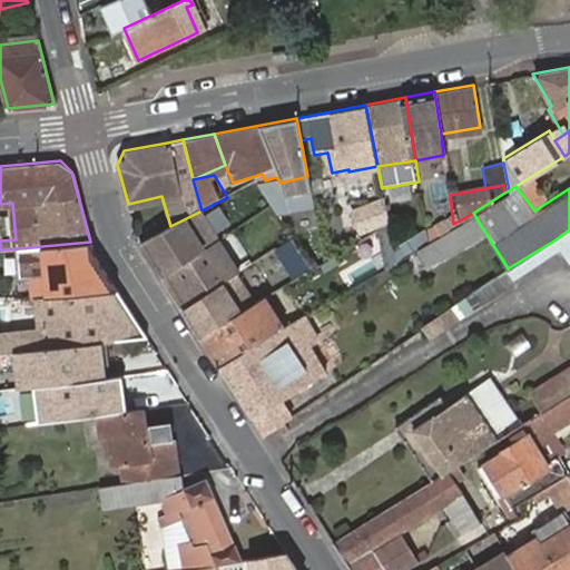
[(357,231),(389,222),(383,198),(351,207),(357,231)]
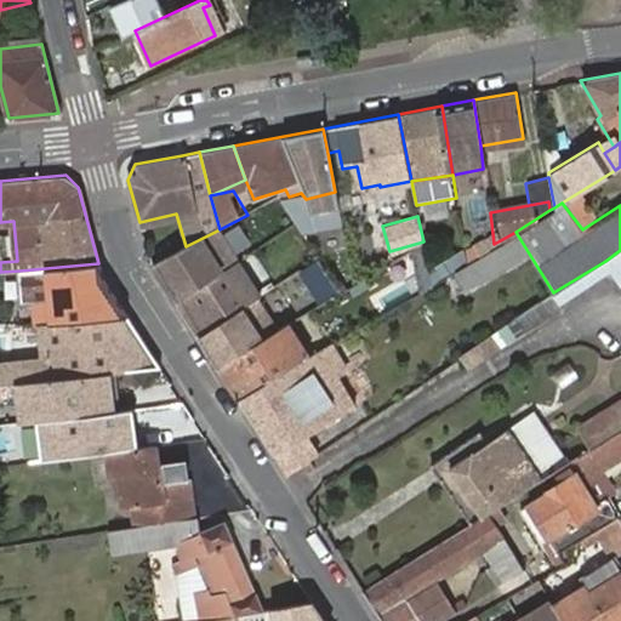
[(149,267),(194,340),(215,371),(220,366),(277,332),(263,298),(220,229),(198,240),(186,246),(149,267)]
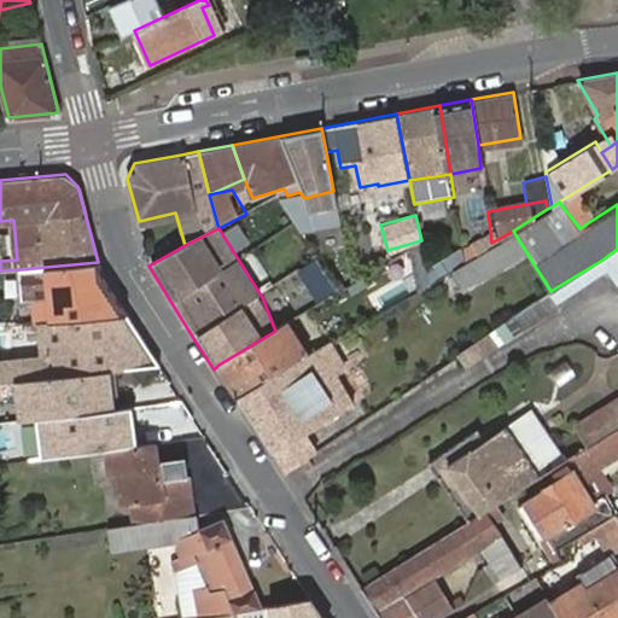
[(464,260),(455,266),(465,281),(523,246),(513,231),(491,243),(464,260)]
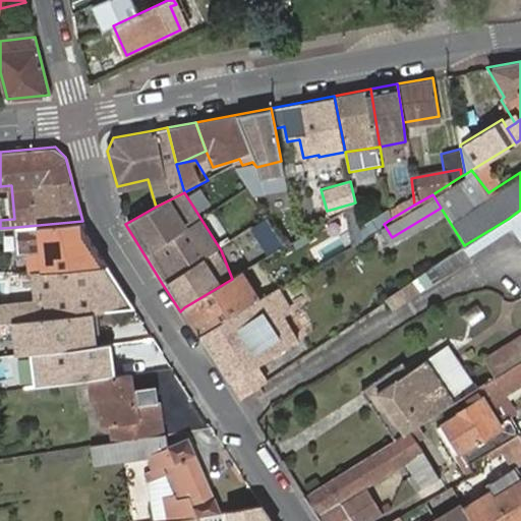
[(520,210),(508,219),(514,228),(520,239),(520,210)]
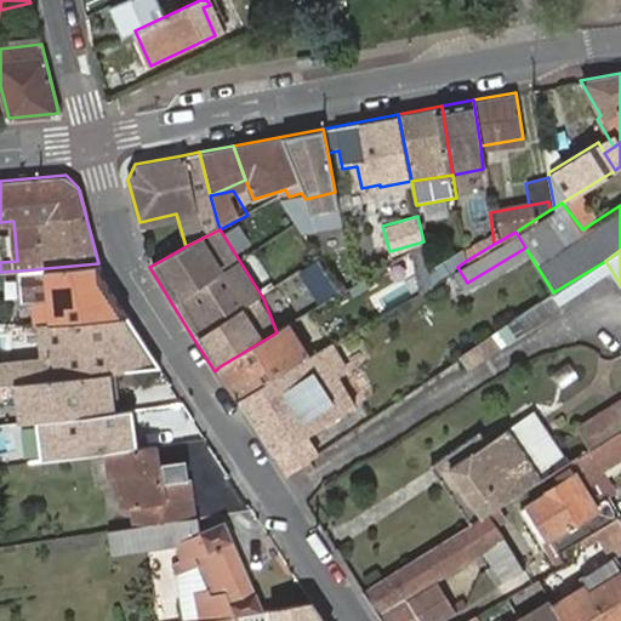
[(613,272),(605,261),(553,292),(562,305),(613,272)]
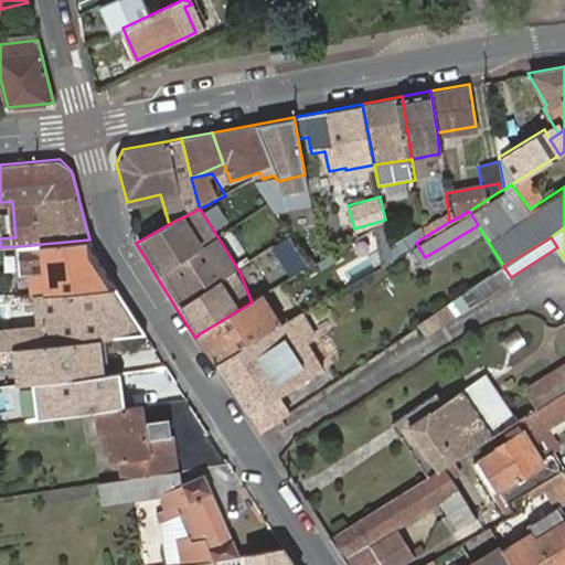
[(33,274),(35,296),(117,289),(93,251),(89,240),(18,246),(21,275),(33,274)]
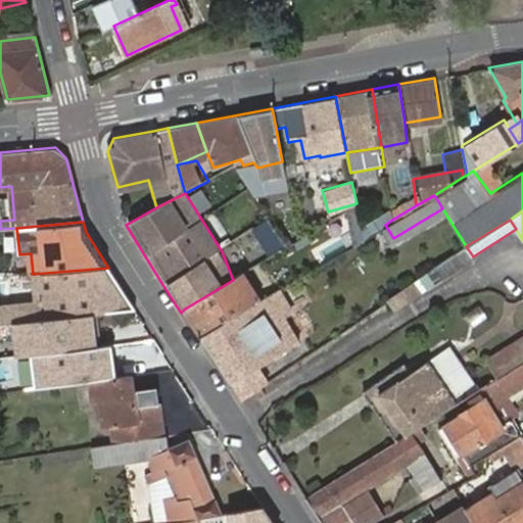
[(433,269),(441,283),(476,260),(473,256),(466,246),(433,269)]
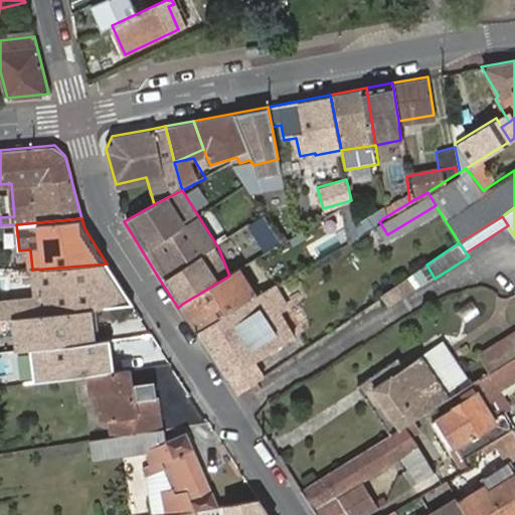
[(107,264),(32,270),(37,297),(0,299),(0,303),(3,320),(84,310),(134,304),(107,264)]
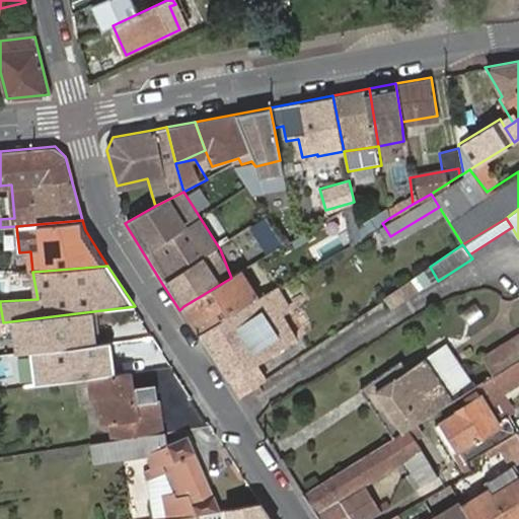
[(426,288),(438,281),(430,267),(418,276),(423,284),(426,288)]
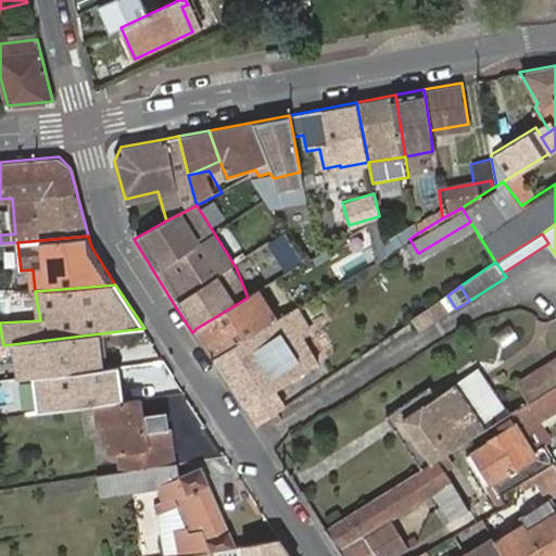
[(275,321),(256,292),(248,298),(241,302),(260,331),(275,321)]
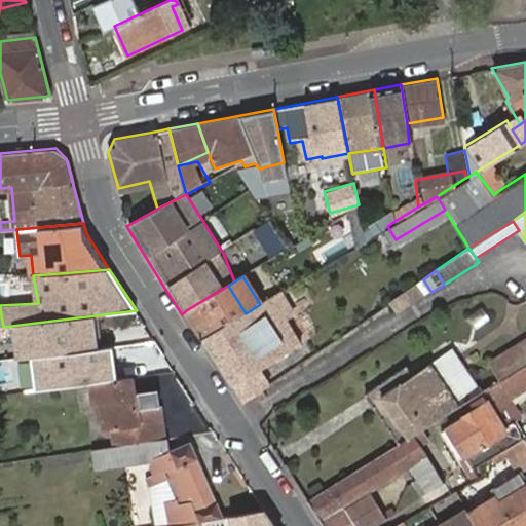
[(399,308),(428,288),(423,279),(393,300),(399,308)]
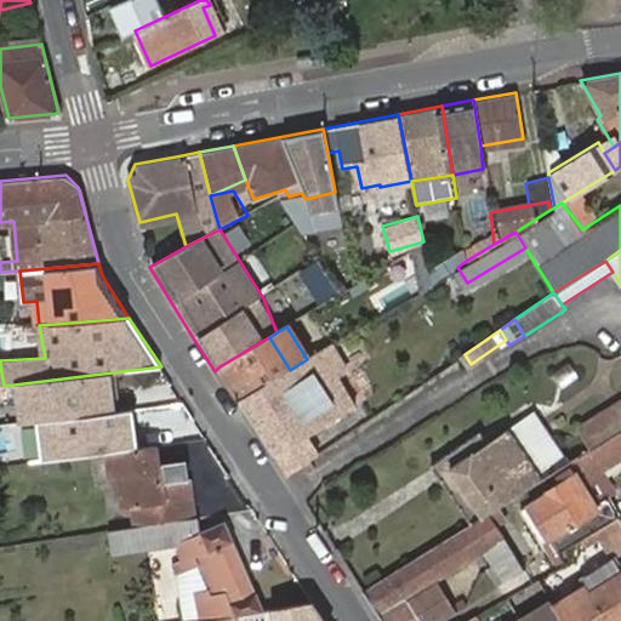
[(290,370),(269,337),(220,366),(240,399),(290,370)]
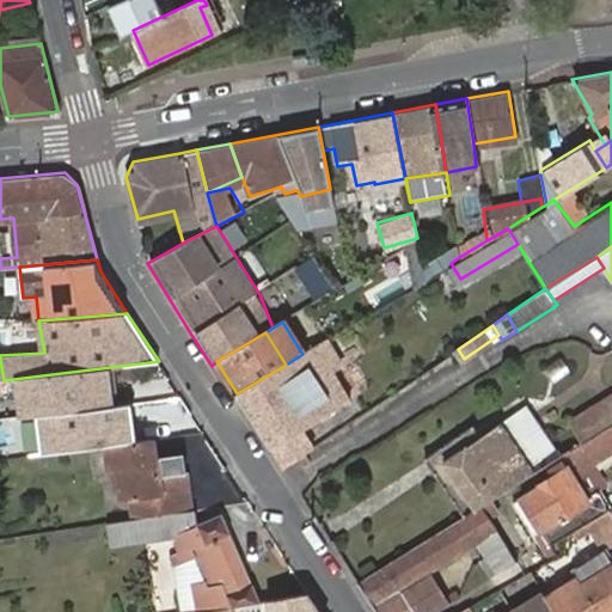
[(340,365),(324,340),(314,346),(331,371),(340,365)]
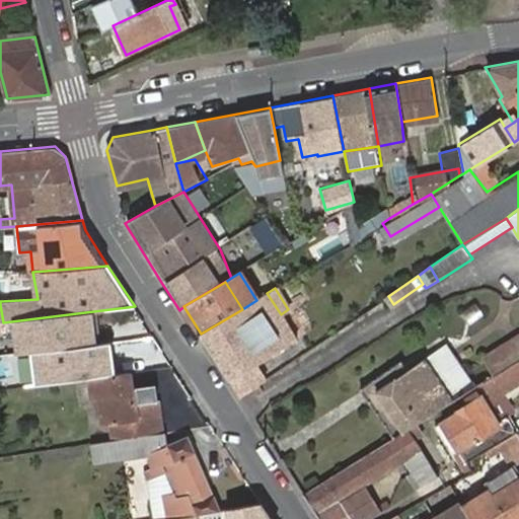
[(267,293),(256,300),(242,309),(201,334),(231,379),(255,363),(295,339),(281,314),(267,293)]
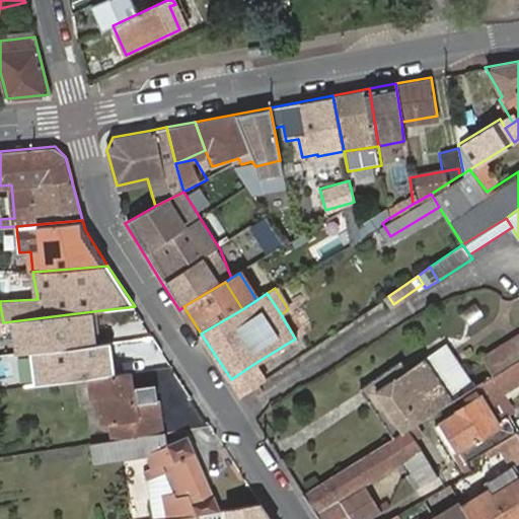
[(465,323),(484,313),(477,301),(458,311),(465,323)]
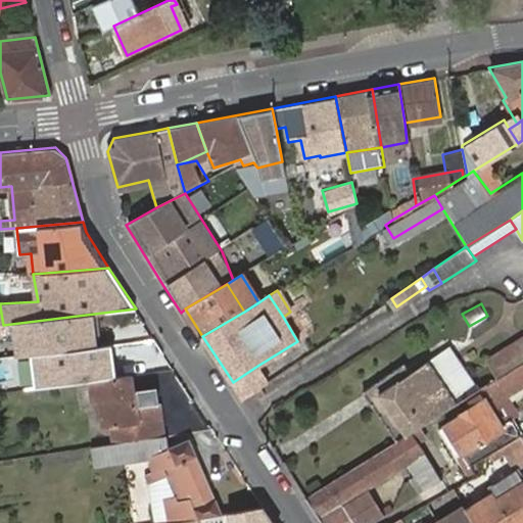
[(86,315),(3,325),(7,358),(24,355),(29,389),(92,380),(108,378),(104,344),(90,346),(86,315)]
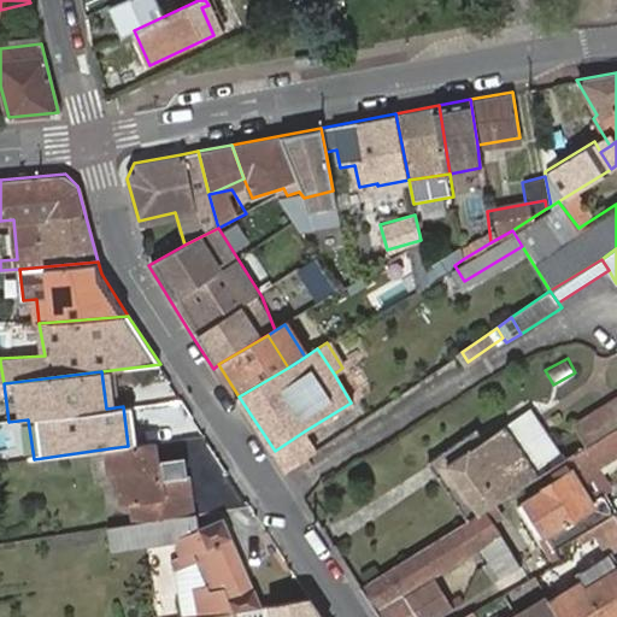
[(583,448),(616,425),(616,397),(570,427),(583,448)]
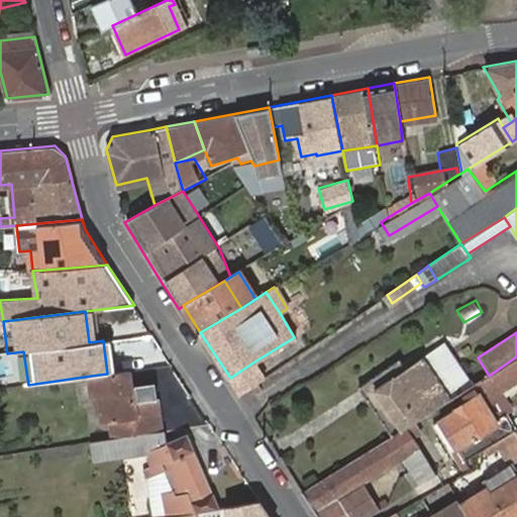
[(406,428),(432,411),(467,389),(474,385),(447,345),(412,368),(375,391),(401,431),(406,428)]
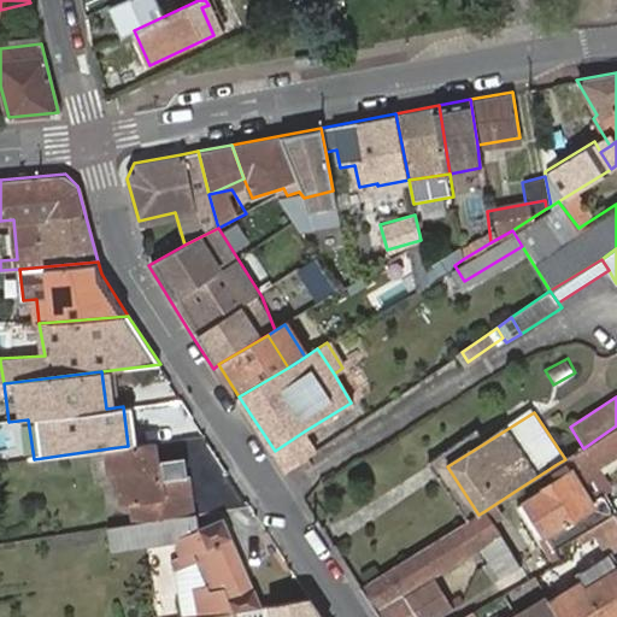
[(616,425),(583,448),(573,454),(587,476),(597,469),(616,456),(616,425)]
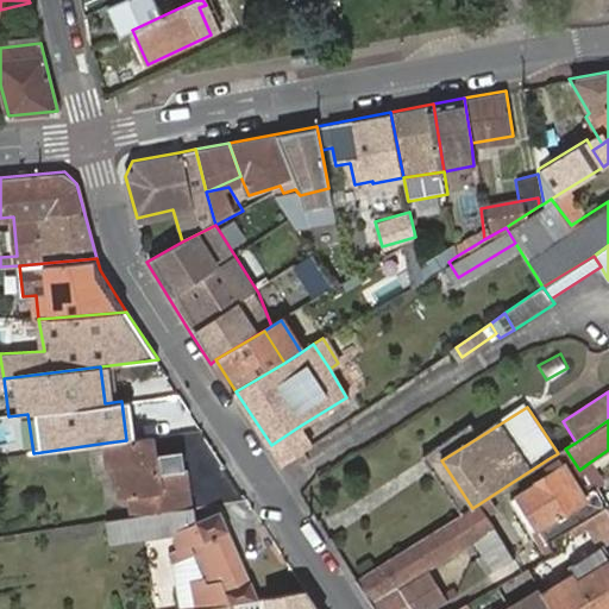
[(458,516),(472,508),(441,460),(485,433),(477,421),(422,457),(458,516)]
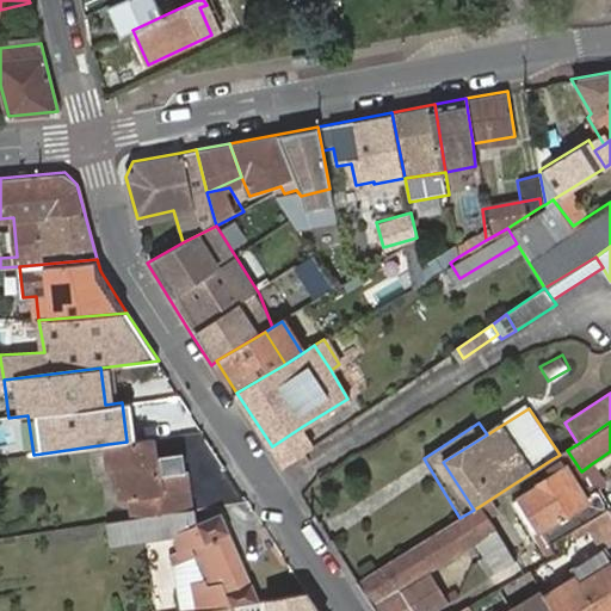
[(301,427),(272,446),(284,466),(313,446),(301,427)]
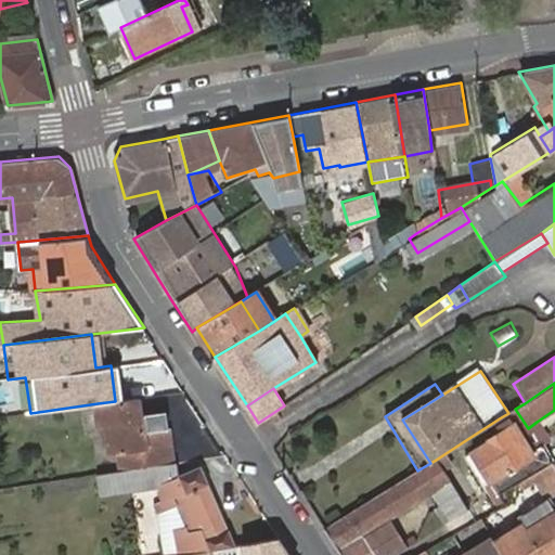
[(126,468),(176,462),(169,423),(160,423),(150,425),(146,411),(143,411),(141,398),(115,401),(98,403),(100,424),(111,423),(116,456),(124,455),(126,468)]
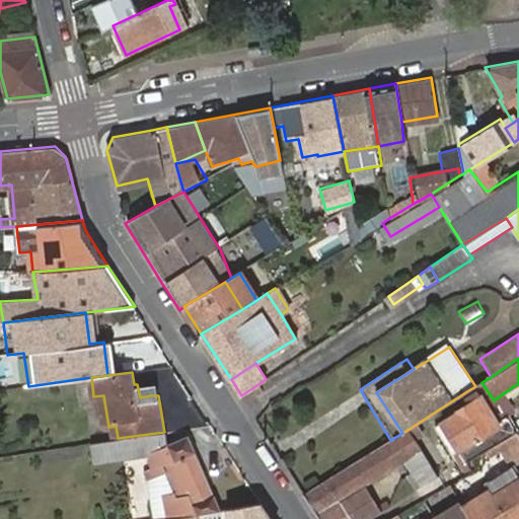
[(518,431),(518,422),(502,394),(494,400),(482,382),(475,386),(468,390),(474,400),(456,412),(458,415),(442,425),(459,453),(463,450),(470,462),(499,445),(516,434),(518,431)]
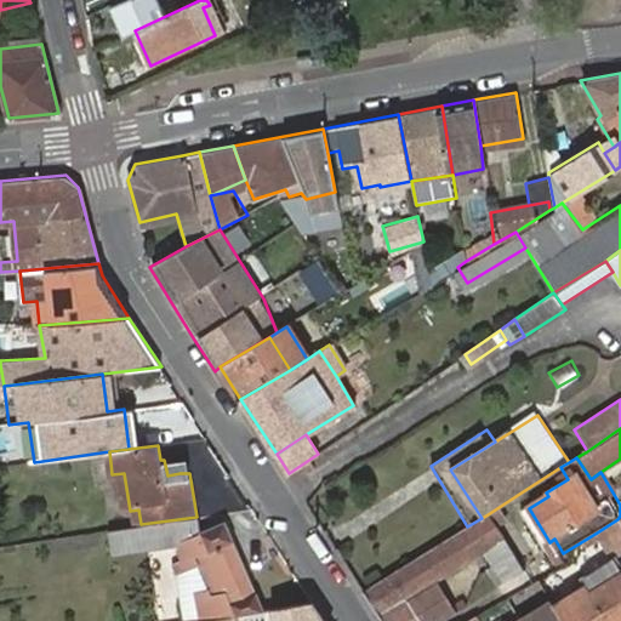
[(167,476),(180,473),(177,459),(164,460),(167,476)]
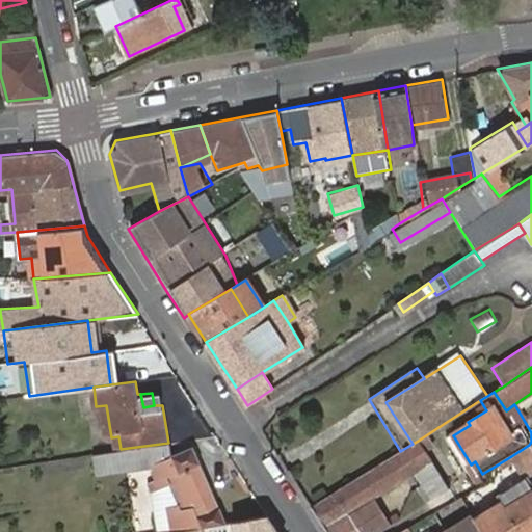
[(453,435),(445,423),(418,441),(425,452),(453,435)]
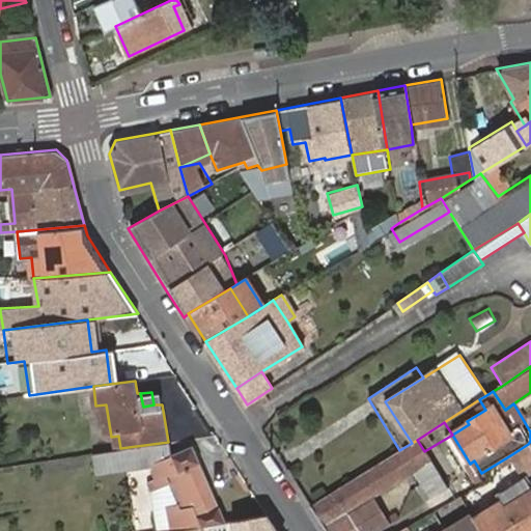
[(424,451),(417,440),(412,443),(399,450),(312,505),(328,530),(374,530),(390,522),(374,497),(414,472),(430,460),(424,451)]
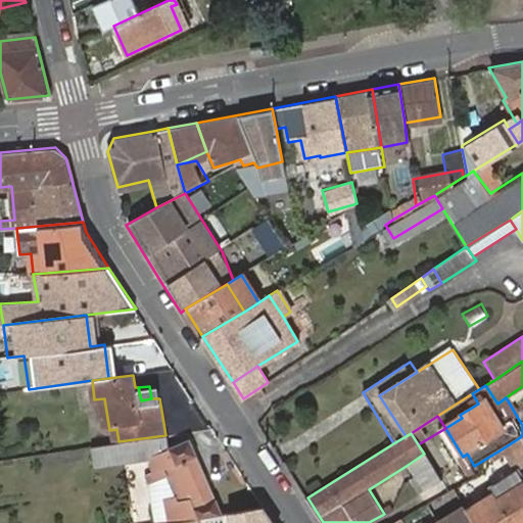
[(94,467),(147,459),(152,471),(145,474),(149,483),(155,522),(164,522),(195,518),(222,513),(189,438),(170,446),(168,434),(165,435),(119,441),(91,445),(94,467)]
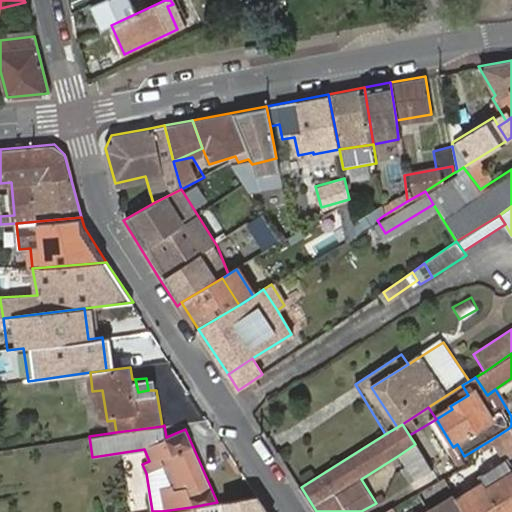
[(511,433),(509,428),(492,439),(507,462),(511,458),(511,433)]
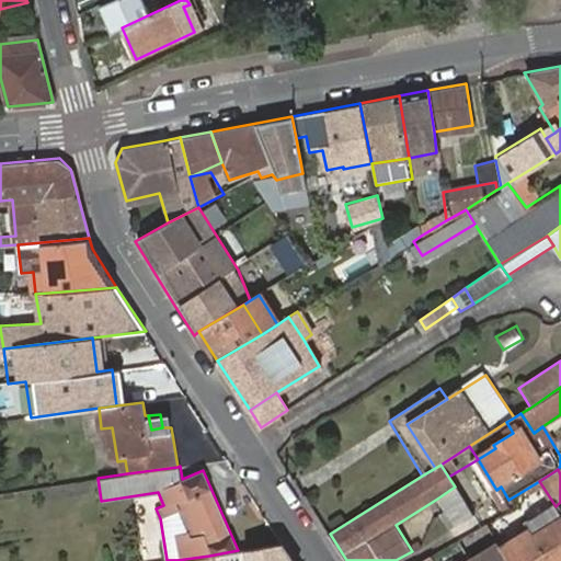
[(437,499),(454,525),(472,514),(455,487),(437,499)]
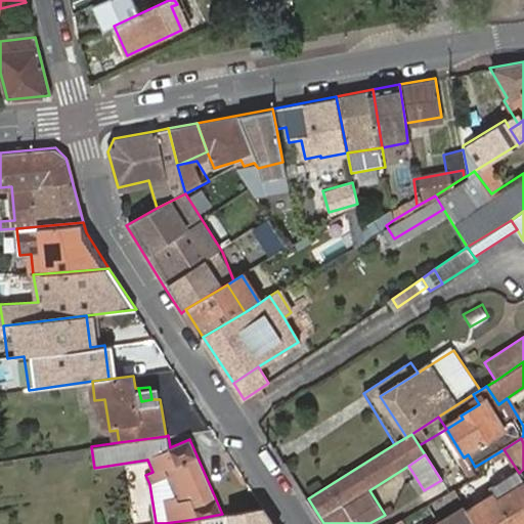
[(492,495),(468,511),(475,523),(523,523),(523,477),(523,476),(519,478),(514,476),(490,490),(492,495)]
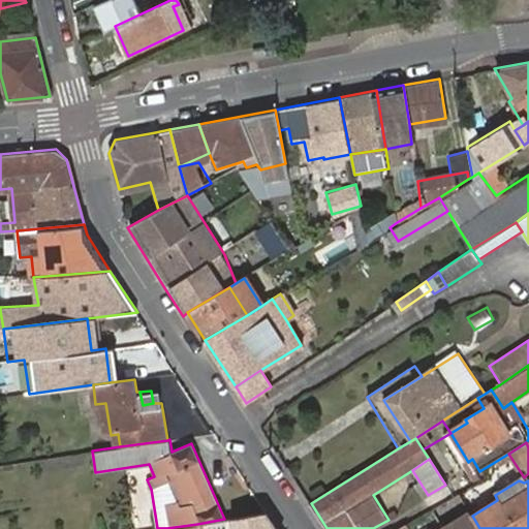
[(198,528),(197,524),(166,528),(276,528),(265,511),(231,518),(232,528),(198,528)]
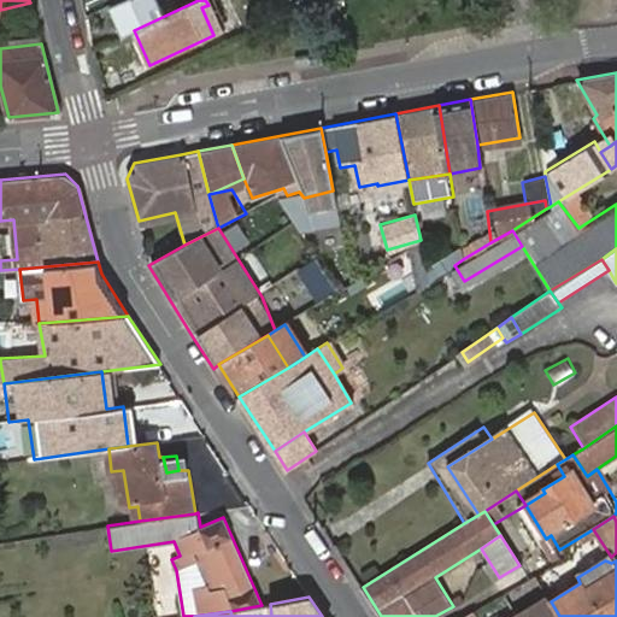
[(518,616),(559,616),(551,601),(548,599),(518,616)]
